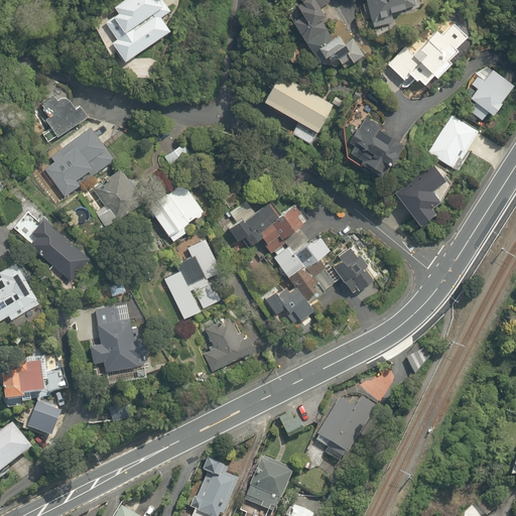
[(162,17),(172,10),(165,0),(126,0),(111,10),(117,18),(106,26),(115,39),(110,43),(120,58),(169,26),(162,17)]
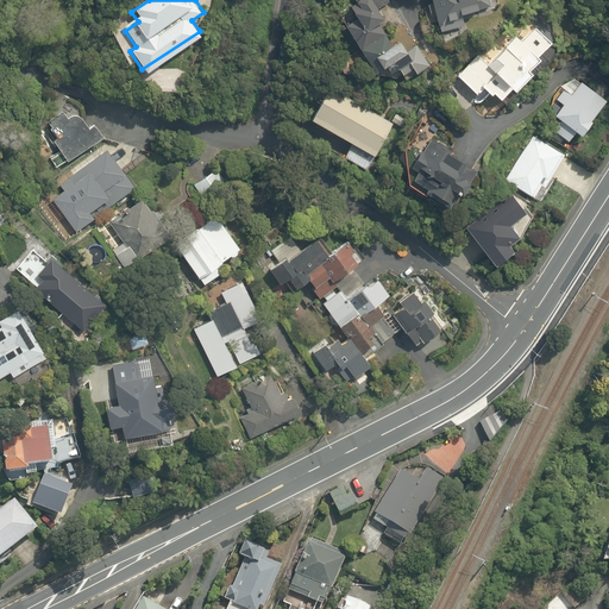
[(382,17),(375,6),(385,0),(345,0),(349,6),(337,12),(374,77),(394,66),(405,85),(433,68),(424,50),(409,58),(399,39),(391,44),(377,20),(382,17)]
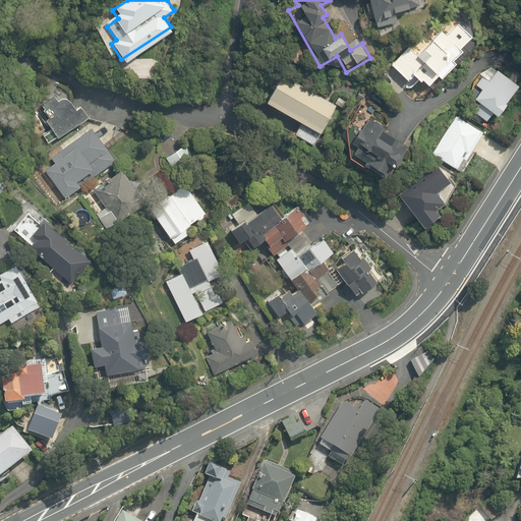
[(407,0),(368,0),(375,26),(397,21),(395,13),(410,10),(407,0)]
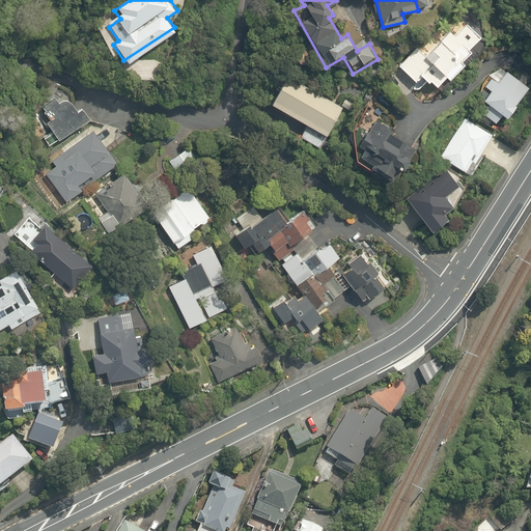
[(408,51),(394,65),(413,82),(417,78),(423,84),(426,81),(438,92),(486,40),(466,21),(452,35),(448,31),(437,44),(430,37),(413,56),(408,51)]
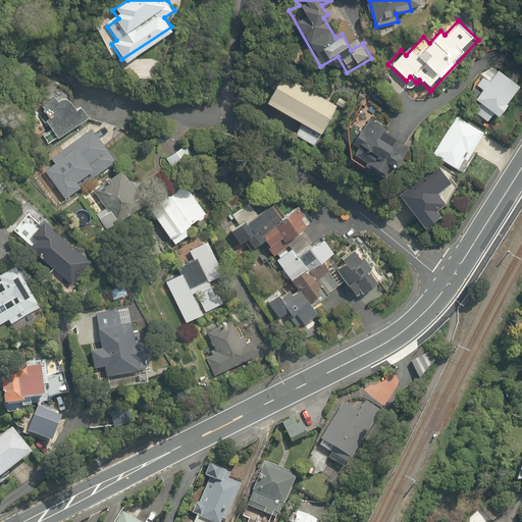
[(517,87),(490,67),(475,88),(479,91),(473,100),(480,105),(475,112),(486,120),(491,112),(498,116),(508,102),(507,101),(517,87)]
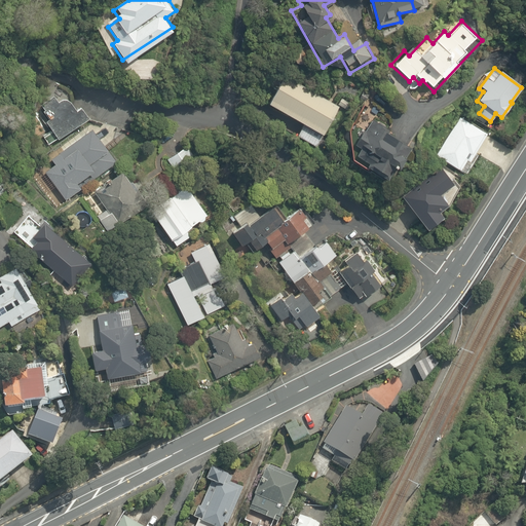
[(301,123),(296,134),(317,145),(339,105),(282,75),(266,105),(301,123)]
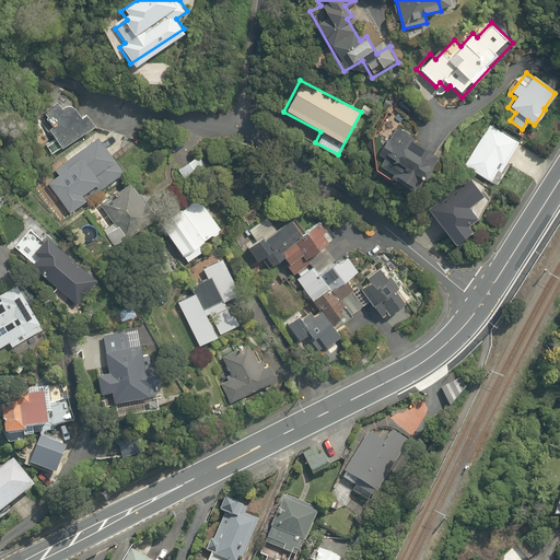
[(54,137),(44,144),(50,153),(93,123),(84,111),(81,113),(65,90),(37,109),(47,124),(42,128),(47,136),(50,132),(54,137)]
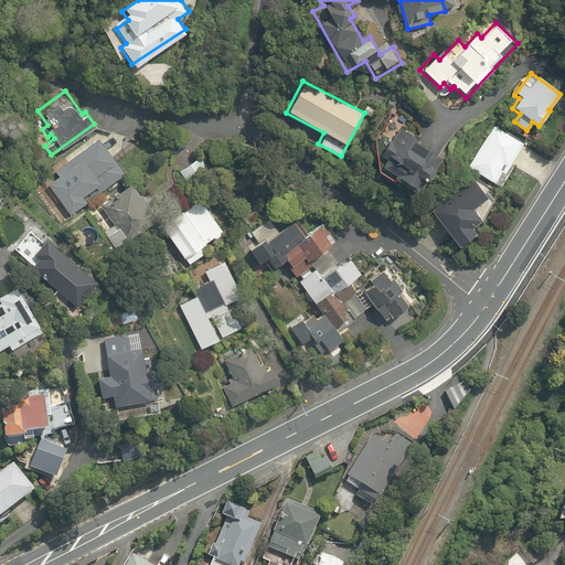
[(528,158),(519,153),(524,142),(491,124),(466,169),(500,187),(512,164),(521,169),(528,158)]
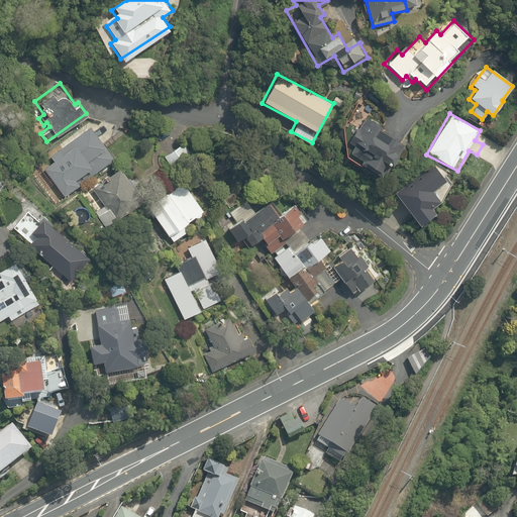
[(72,191),(106,166),(95,149),(108,139),(93,118),(44,153),(72,191)]
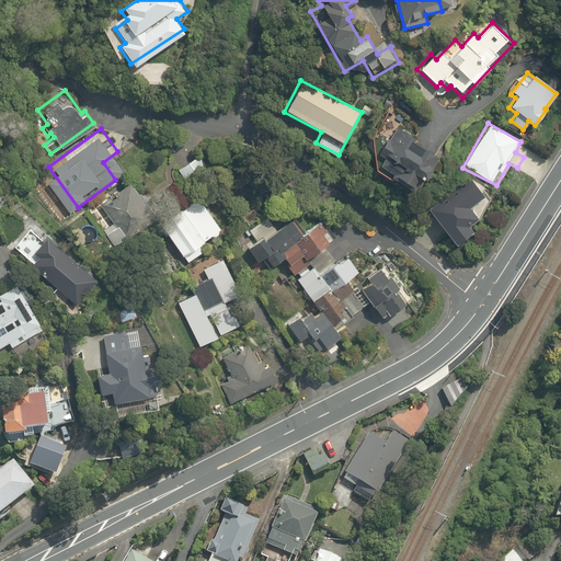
[(438,158),(397,128),(389,139),(378,155),(381,157),(380,159),(392,167),(387,174),(410,191),(419,178),(422,180),(438,158)]
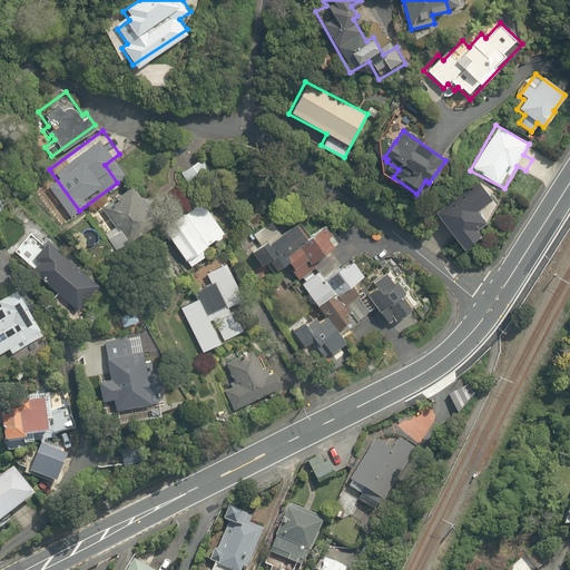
[(84,216),(99,237),(102,235),(115,251),(158,217),(130,182),(84,216)]
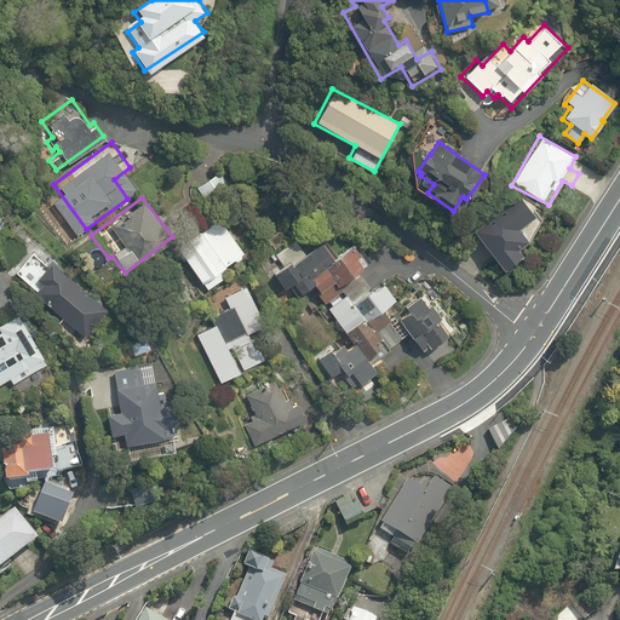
[(515,199),(472,230),(503,270),(521,256),(516,250),(528,241),(520,230),(532,222),(515,199)]
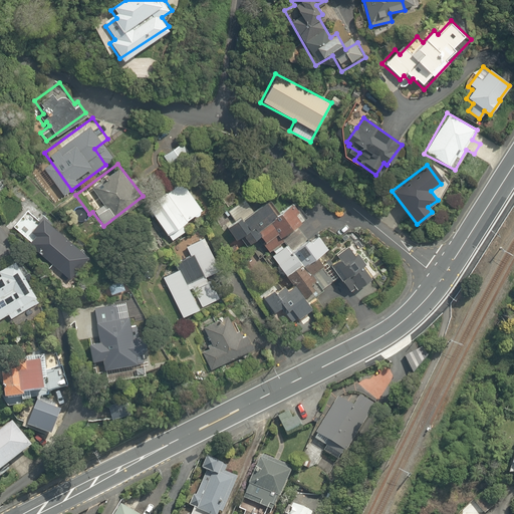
[(205,220),(180,178),(145,200),(170,241),(205,220)]
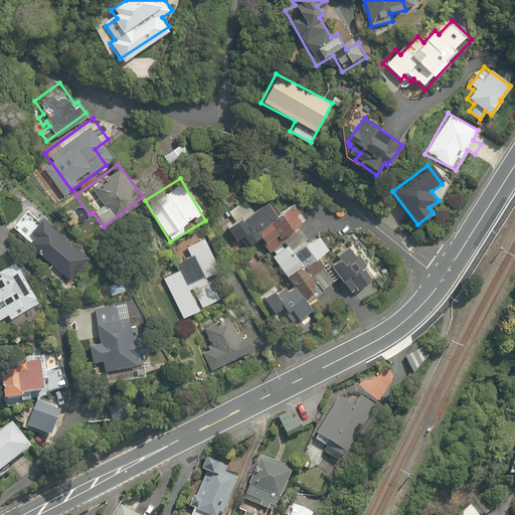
[(227,228),(235,238),(242,233),(248,241),(258,235),(270,251),(283,241),(280,237),(306,218),(292,199),(278,210),(269,198),(252,210),(248,205),(232,217),(236,222),(227,228)]
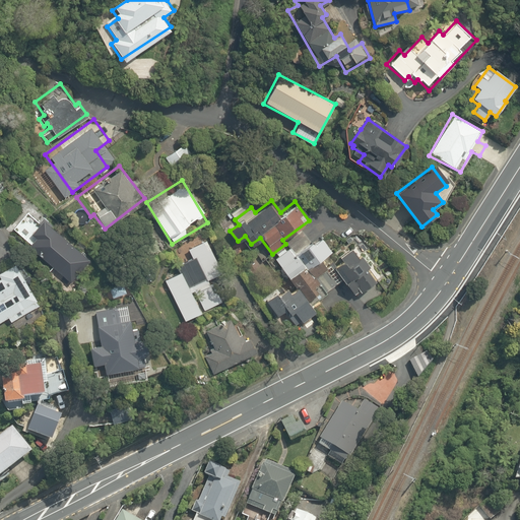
[(34,205),(11,228),(71,286),(93,263),(34,205)]
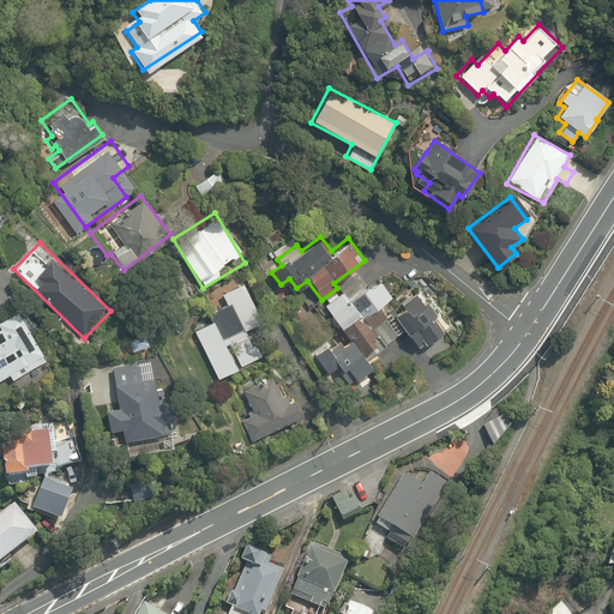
[(193,332),(217,377),(235,366),(222,341),(270,314),(245,270),(199,295),(214,321),(193,332)]
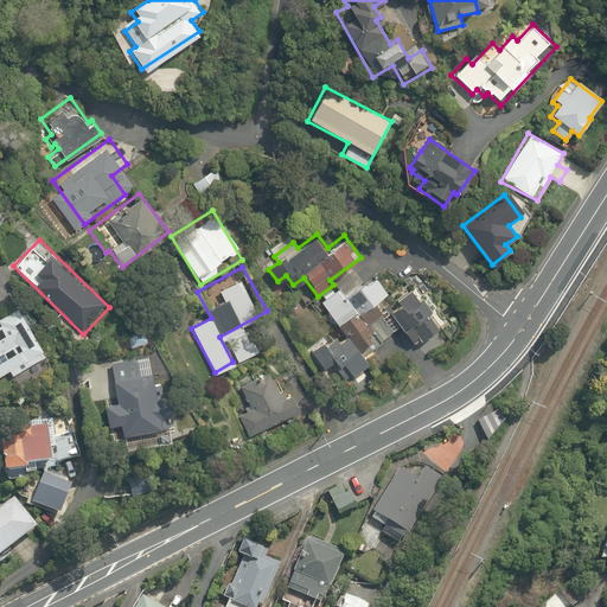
[(340,291),(319,302),(334,330),(308,345),(324,370),(336,363),(345,377),(369,363),(362,352),(397,331),(387,312),(400,305),(383,278),(346,300),(340,291)]
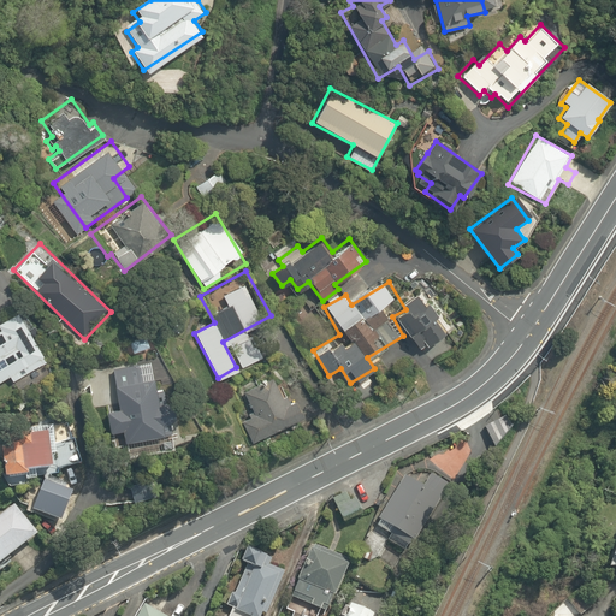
[(436,319),(419,295),(403,304),(406,309),(395,315),(420,350),(450,329),(440,315),(436,319)]
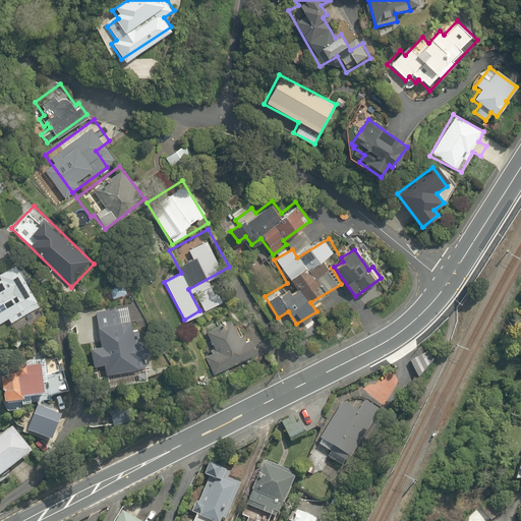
[(0,319),(6,315),(9,322),(39,303),(14,263),(0,271),(0,319)]
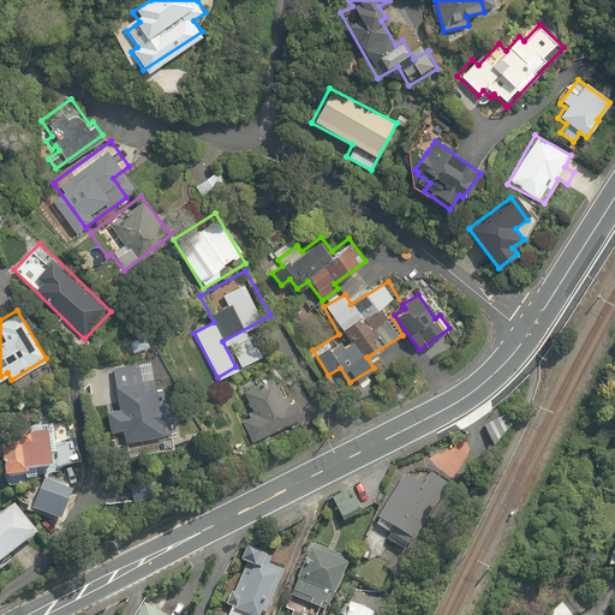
[(124,339),(130,354),(151,346),(145,330),(124,339)]
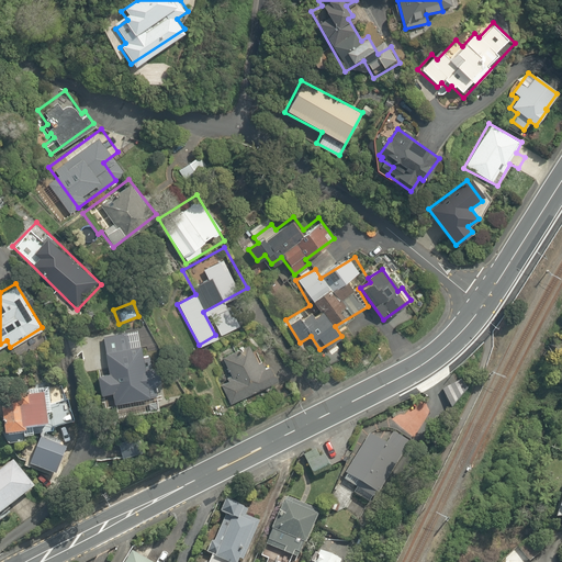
[(96,372),(99,388),(111,385),(117,409),(155,401),(138,327),(100,336),(108,370),(96,372)]
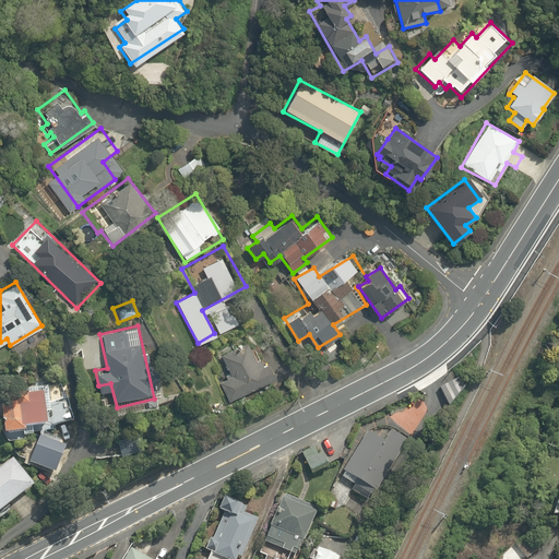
[(276,377),(268,359),(258,364),(247,343),(219,356),(230,377),(218,382),(228,401),(276,377)]
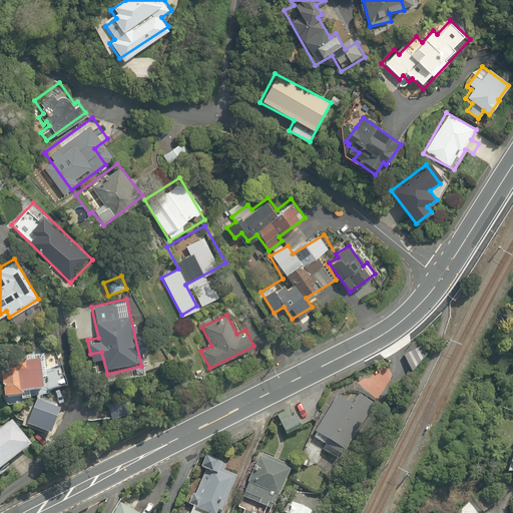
[(22,390),(38,387),(39,396),(51,394),(50,390),(64,388),(58,349),(0,357),(0,364),(5,397),(22,394),(22,390)]
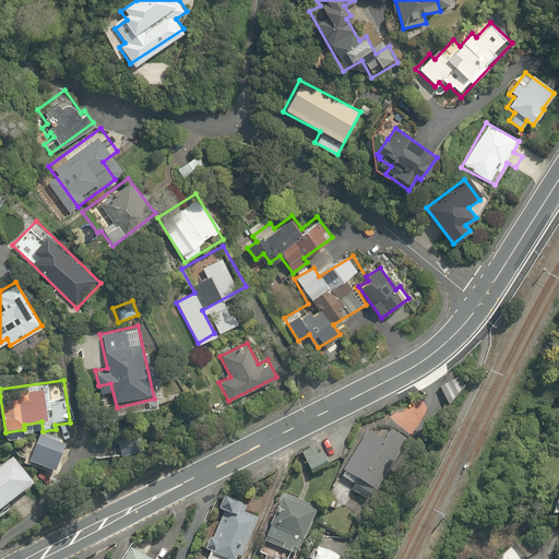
[(340,480),(370,497),(372,492),(377,495),(407,441),(372,421),(340,480)]
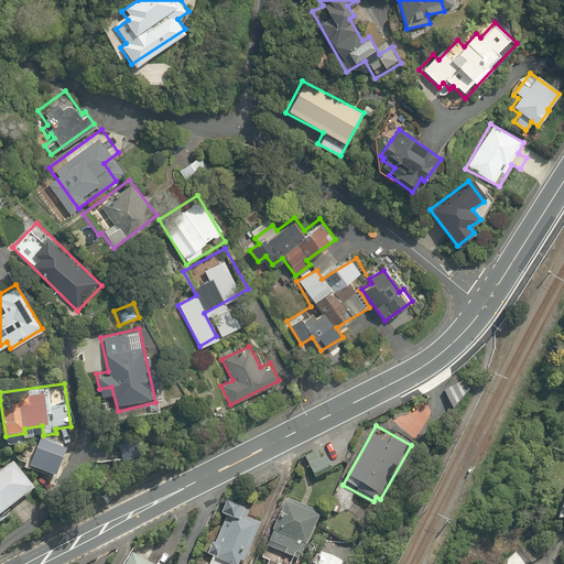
[(323,447),(303,456),(313,479),(333,472),(323,447)]
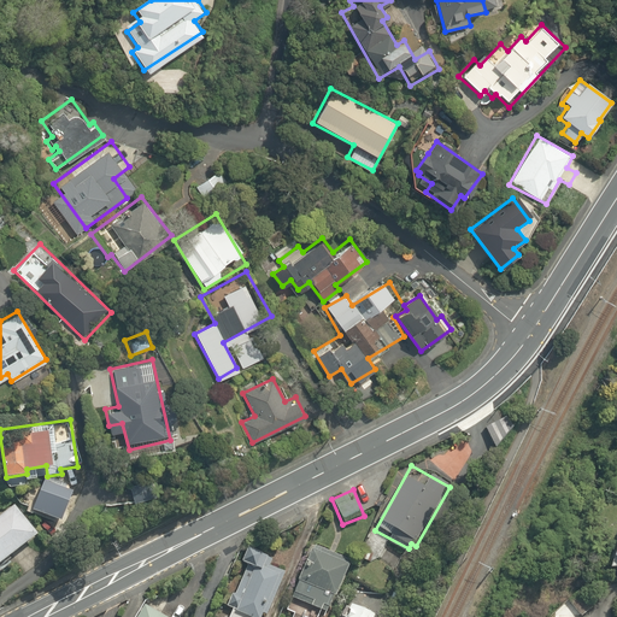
[(0,560),(35,534),(9,500),(0,506),(0,560)]
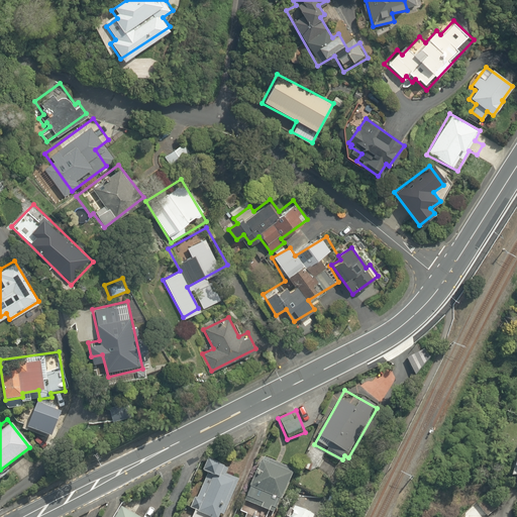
[(187,516),(184,515),(182,516),(215,516),(217,513),(222,514),(240,468),(207,454),(200,473),(204,475),(195,498),(191,496),(186,508),(190,510),(187,516)]
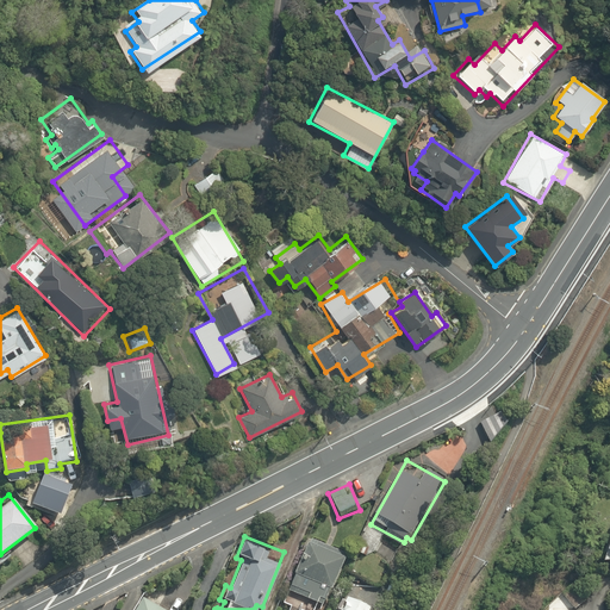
[(344,552),(305,537),(286,590),(324,604),(344,552)]
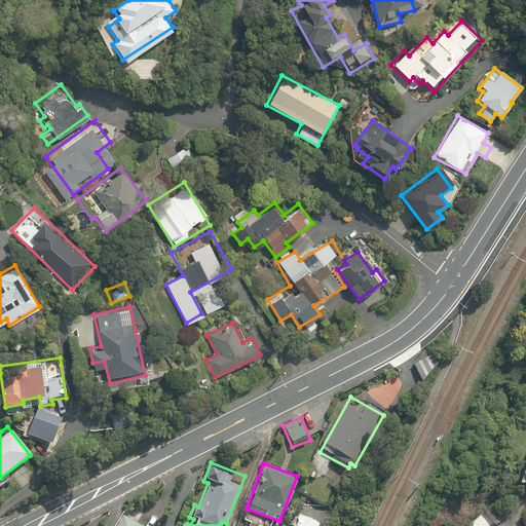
[(151,525),(152,525),(118,510),(110,525),(151,525)]
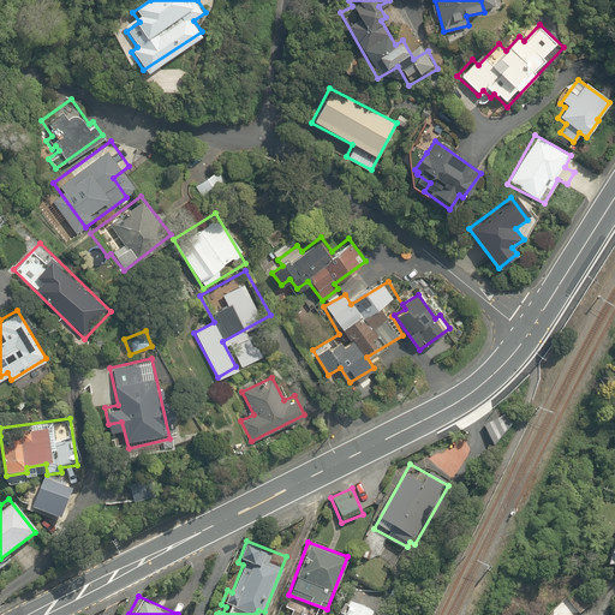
[(378,614),(340,598),(333,614),(378,614)]
